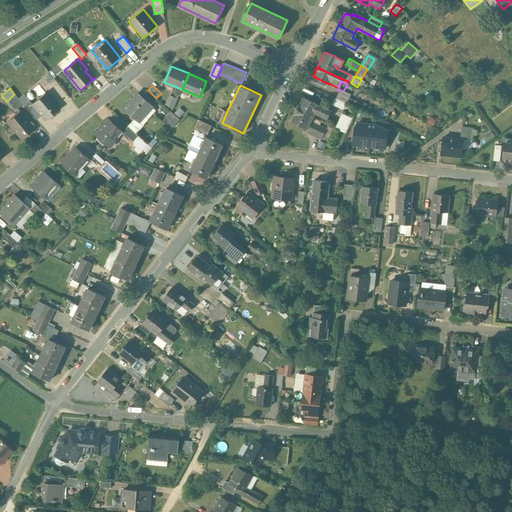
[(343,91),(340,90),(336,99),(346,104),(350,95),(343,91)]
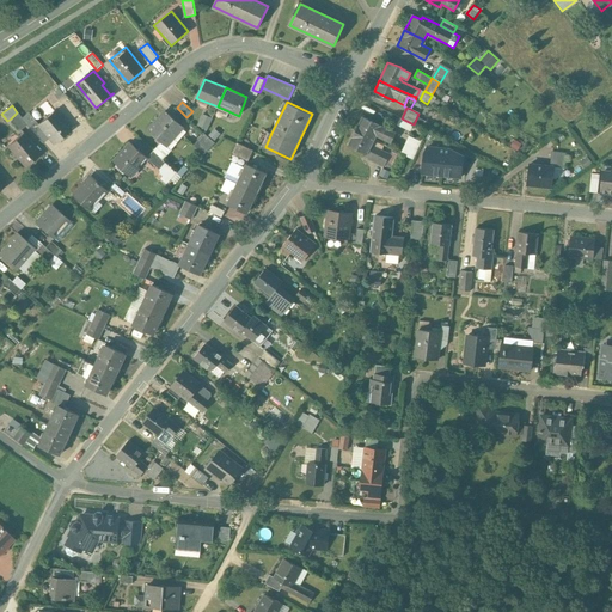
[(71,130),(54,111),(38,124),(49,138),(54,144),(71,130)]
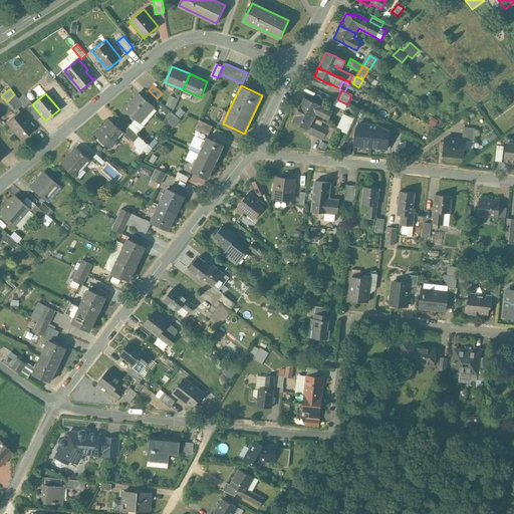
[(155,106),(140,93),(124,109),(138,121),(147,112),(149,113),(155,106)]
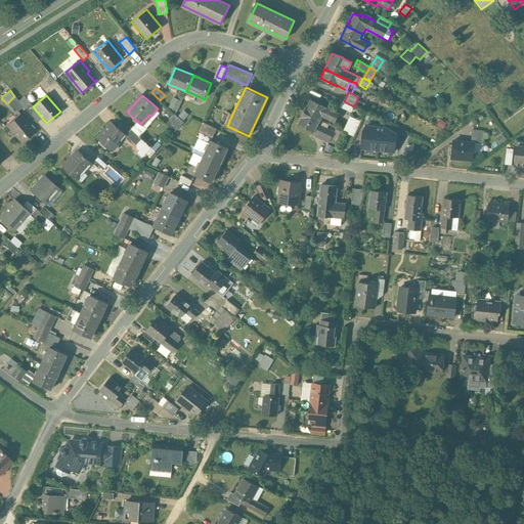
[(24,106),(14,96),(9,101),(17,112),(24,106)]
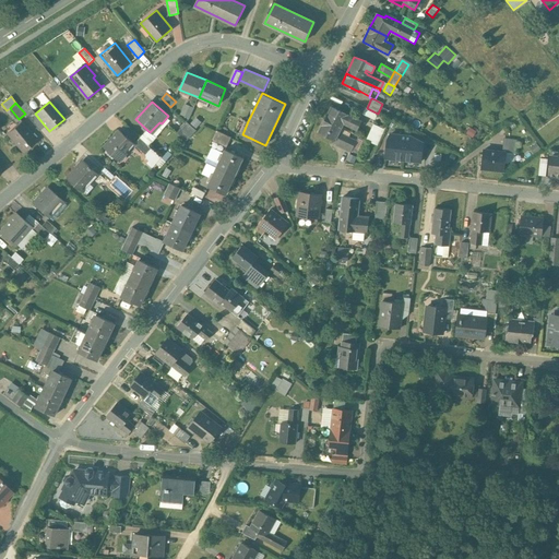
[(361,121),(331,107),(324,120),(342,128),(344,123),(357,130),(361,121)]
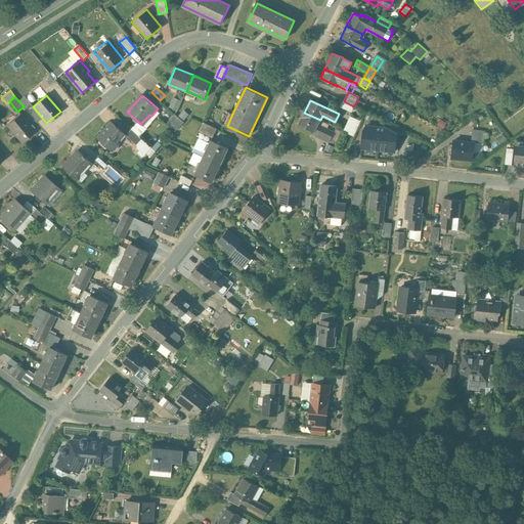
[(354,106),(344,101),(341,106),(352,112),(354,106)]
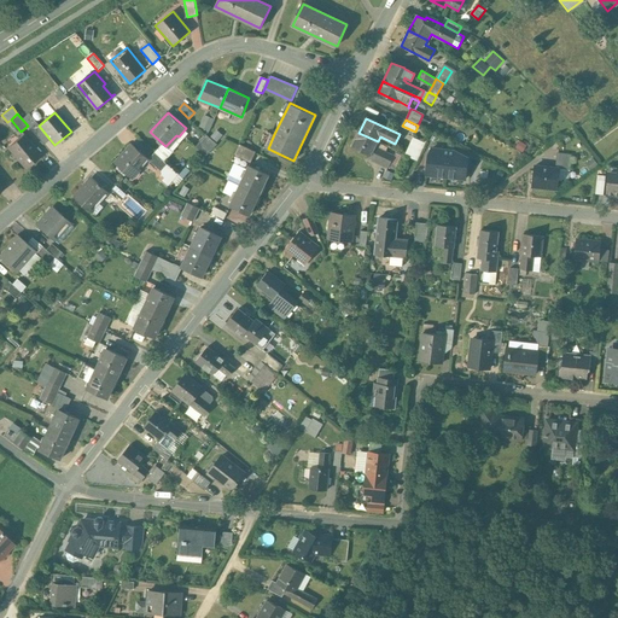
[(50,139),(39,126),(36,123),(30,128),(44,144),(50,139)]
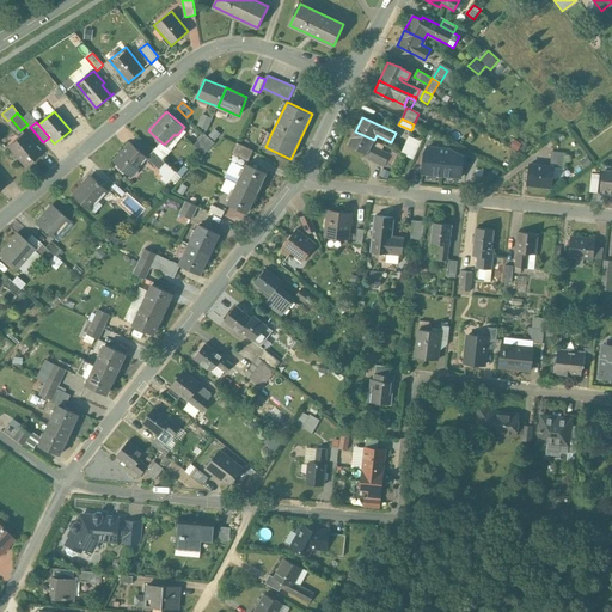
[(374,140),(355,132),(348,146),(367,154),(365,158),(385,167),(391,154),(372,145),(374,140)]
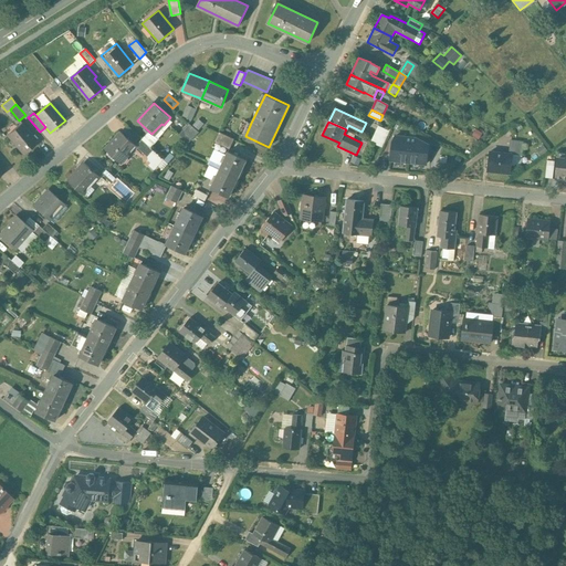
[(39,143),(22,123),(18,127),(20,129),(9,138),(23,155),(39,143)]
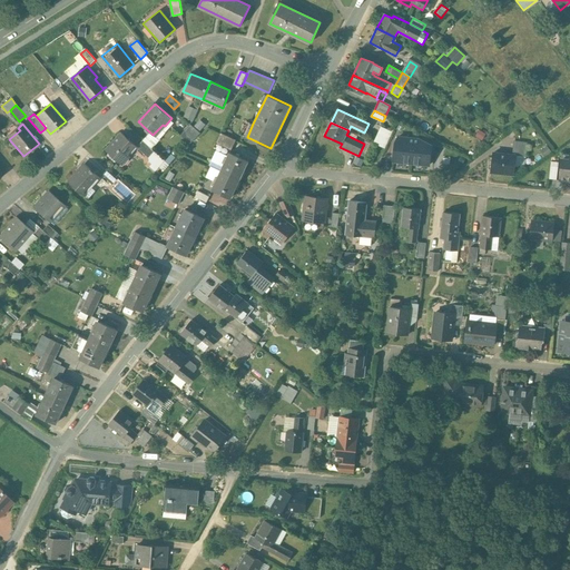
[(189,125),(179,135),(189,145),(200,134),(189,125)]
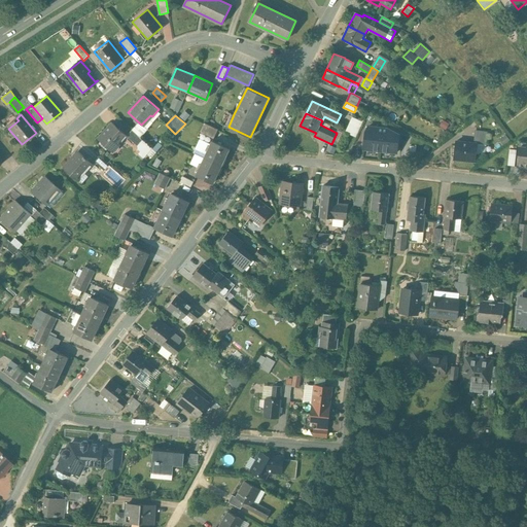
[(363,123),(353,117),(346,133),(356,137),(363,123)]
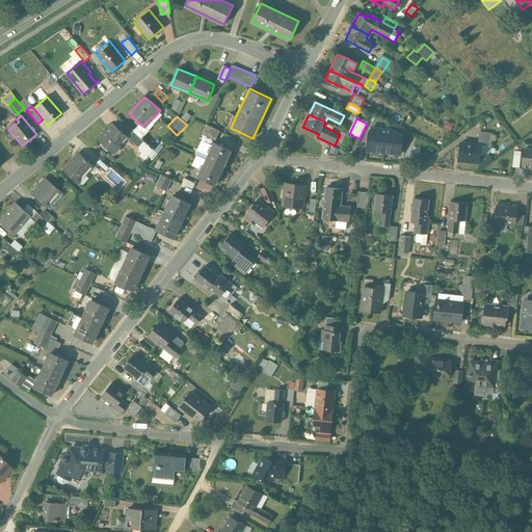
[(128,137),(113,124),(99,140),(114,154),(128,137)]
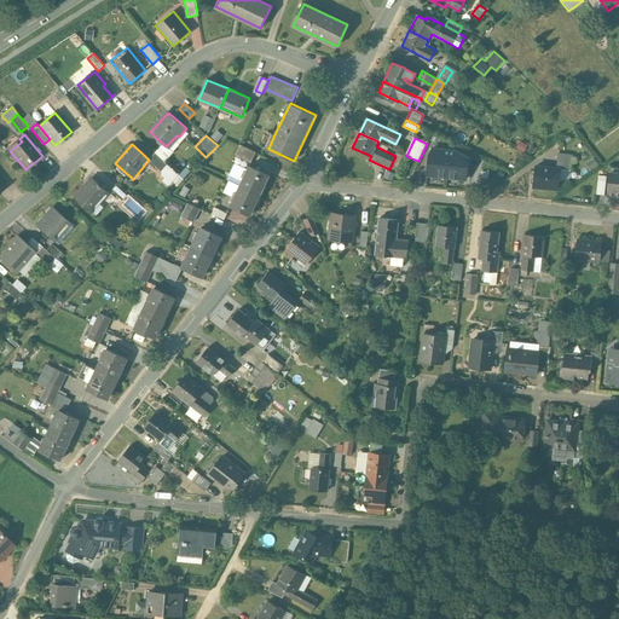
[(258,152),(239,144),(235,155),(252,163),(258,152)]
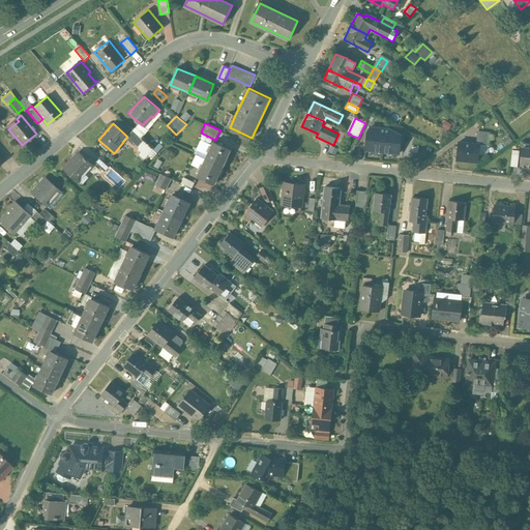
[(385,129),(370,127),(367,131),(365,150),(382,152),(385,129)]
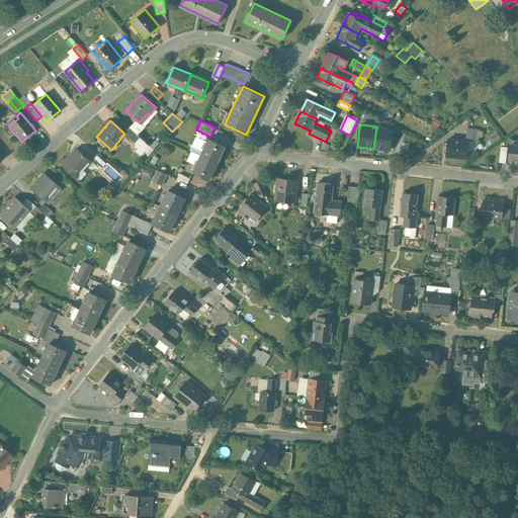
[(392,133),(380,126),(376,126),(373,149),(390,151),(392,133)]
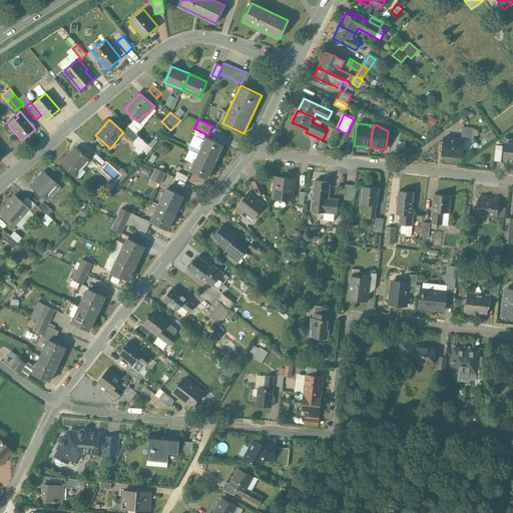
[(422,125),(418,132),(425,135),(428,128),(422,125)]
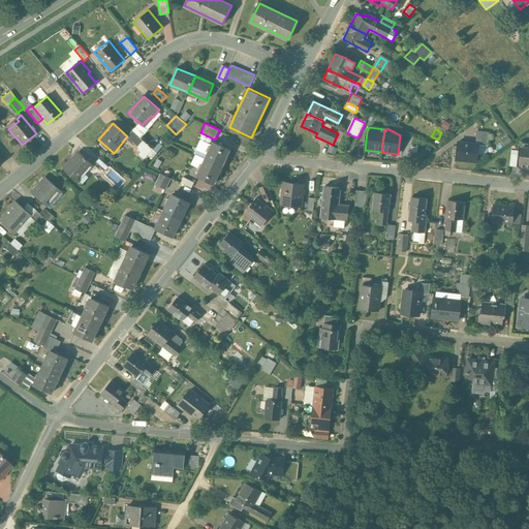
[(489,132),(476,131),(475,144),(478,144),(477,154),(486,155),(489,132)]
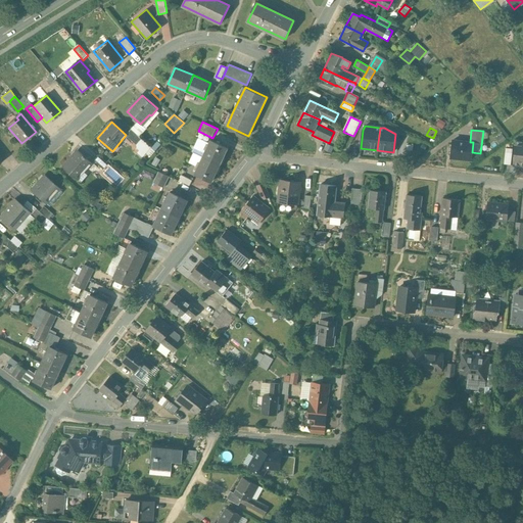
[(142,139),(133,132),(128,137),(137,145),(142,139)]
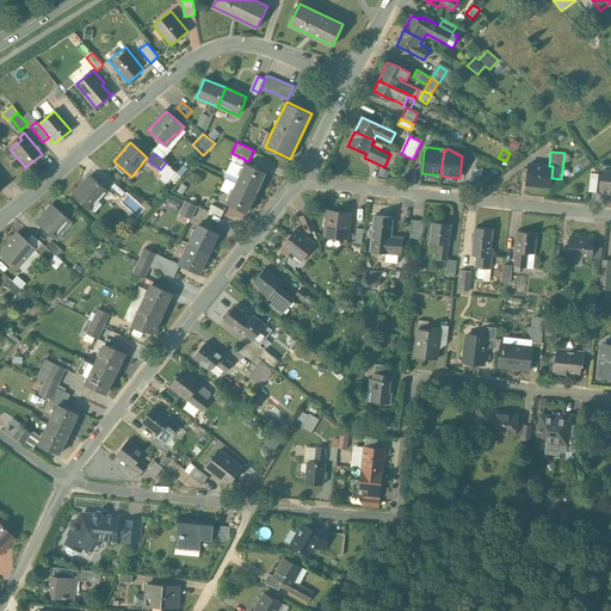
[(549,166),(531,164),(529,185),(550,187),(551,178),(553,166),(549,166)]
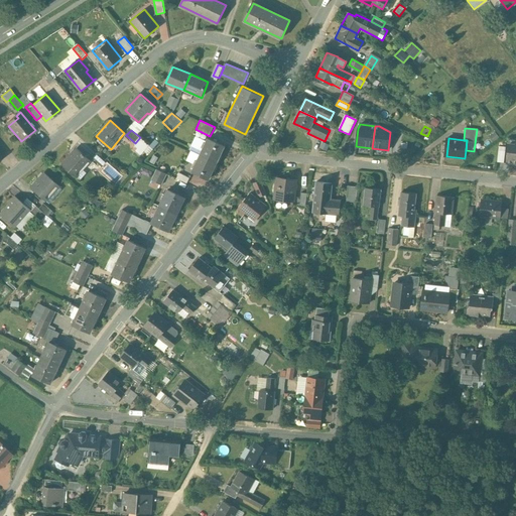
[(225,146),(209,139),(201,155),(217,163),(225,146)]
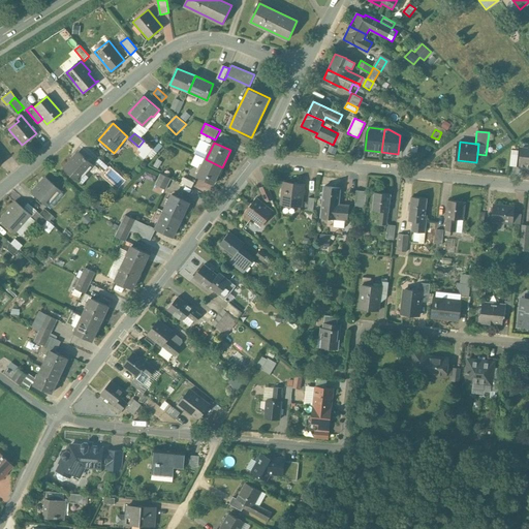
[(528,149),(521,148),(519,167),(528,167),(528,144),(528,149)]
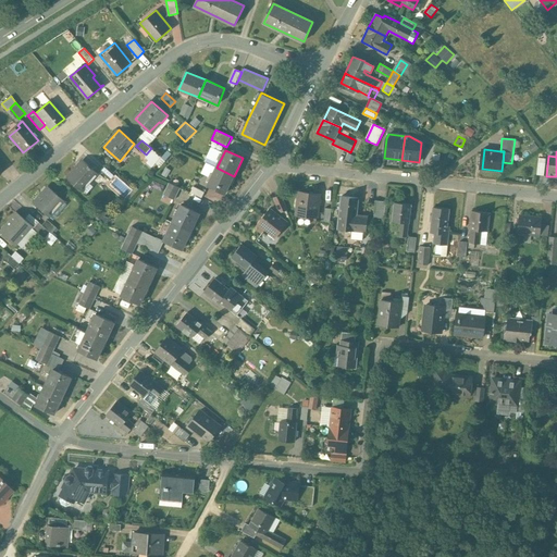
[(546,159),(539,158),(536,175),(544,175),(546,159)]
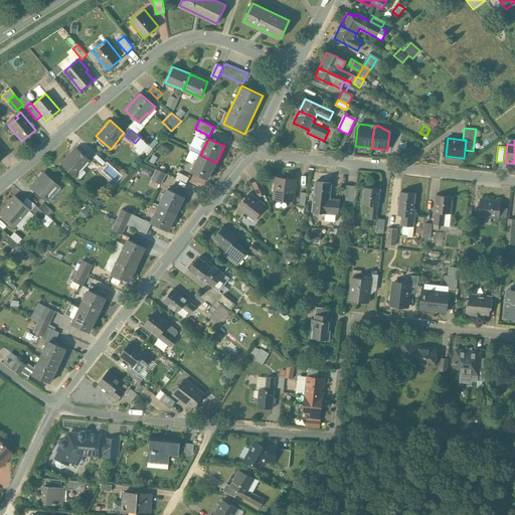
[(76,149),(71,155),(62,164),(79,179),(80,179),(74,174),(79,169),(82,171),(91,161),(86,156),(87,156),(82,153),(82,154),(76,148),(76,149)]
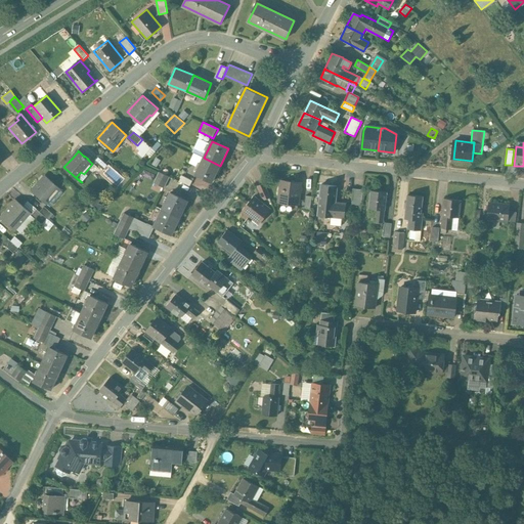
[(108,165),(99,156),(94,161),(103,170),(108,165)]
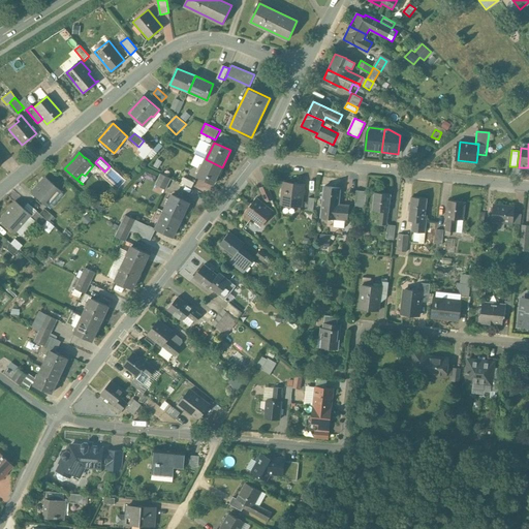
[(222,167),(206,159),(197,176),(214,184),(222,167)]
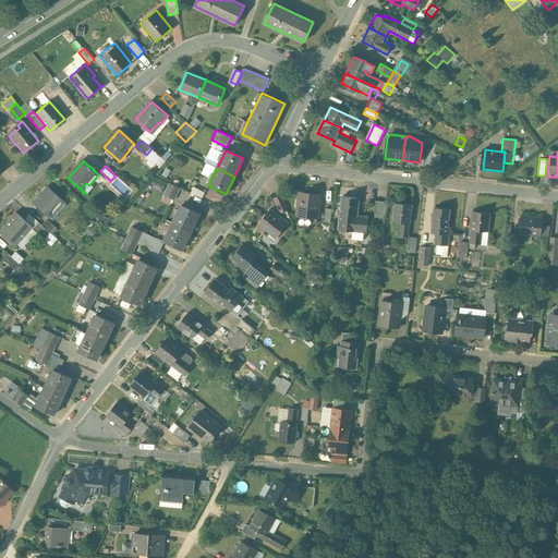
[(181,189),(170,183),(167,189),(178,194),(181,189)]
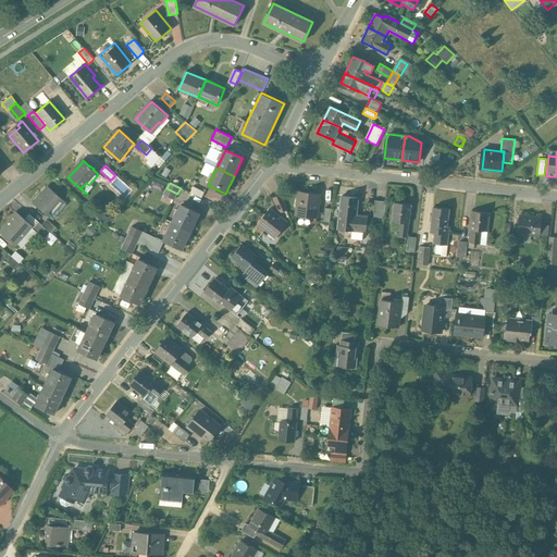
[(63,201),(48,187),(33,202),(49,218),(63,201)]
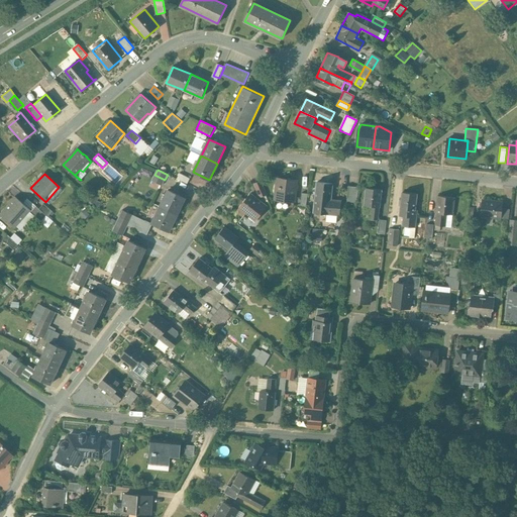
[(189,179),(179,174),(177,179),(187,184),(189,179)]
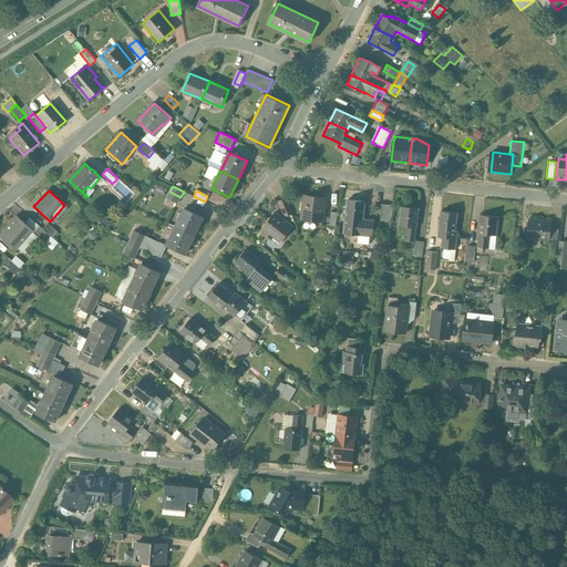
[(181,197),(169,192),(166,198),(178,204),(181,197)]
